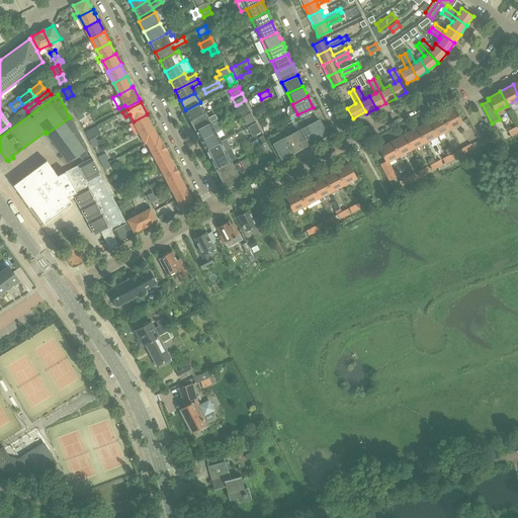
[(200,102),(185,110),(190,119),(205,112),(200,102)]
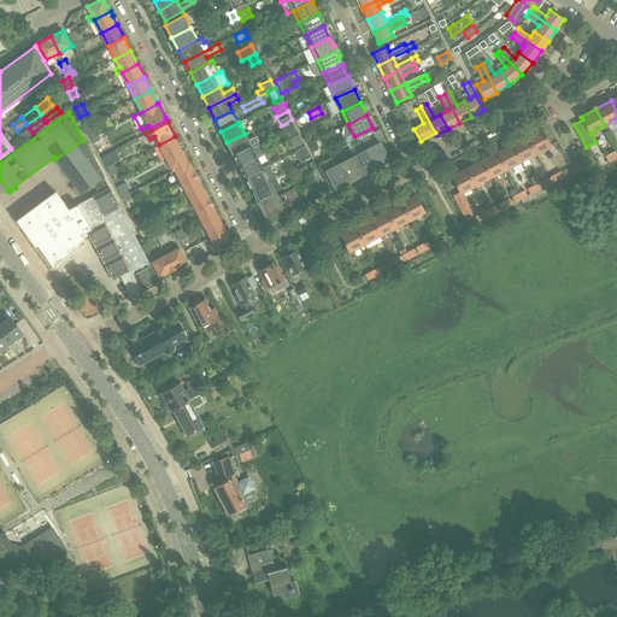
[(282,128),(288,139),(299,134),(293,123),(282,128)]
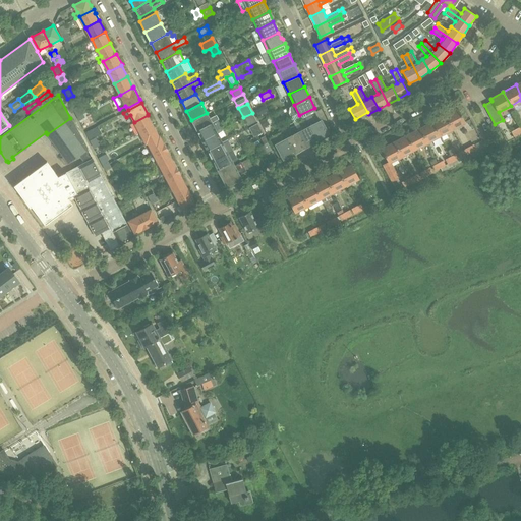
[(72,109),(75,115),(82,111),(78,105),(72,109)]
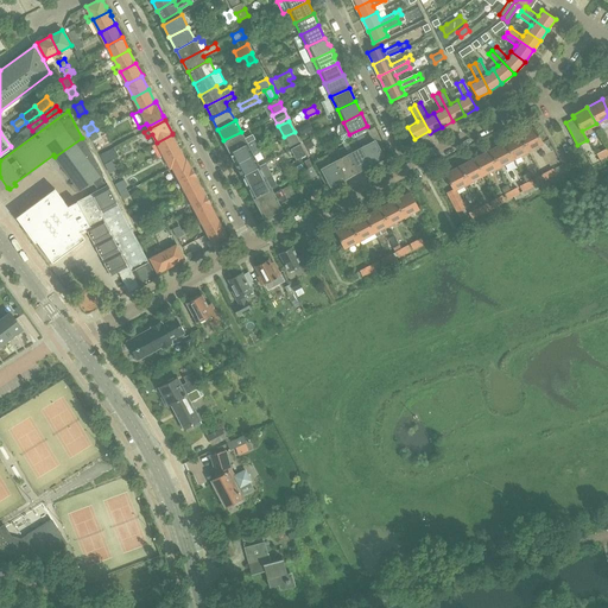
[(298,128),(301,135),(312,130),(309,122),(298,128)]
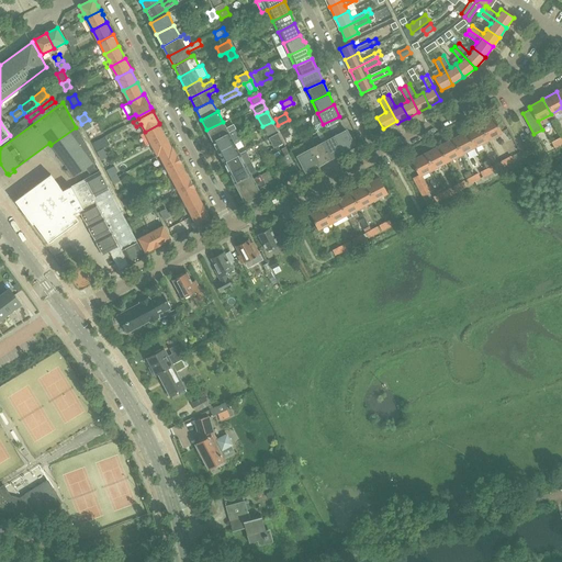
[(30,121),(26,116),(15,124),(19,128),(30,121)]
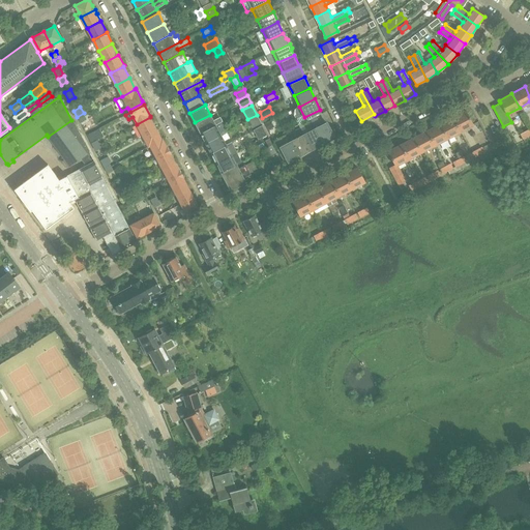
[(465,111),(451,118),(460,131),(472,125),(465,111)]
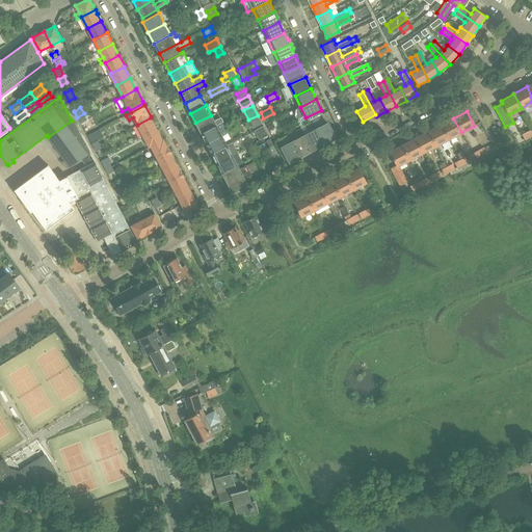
[(81,123),(87,120),(84,113),(77,117),(81,123)]
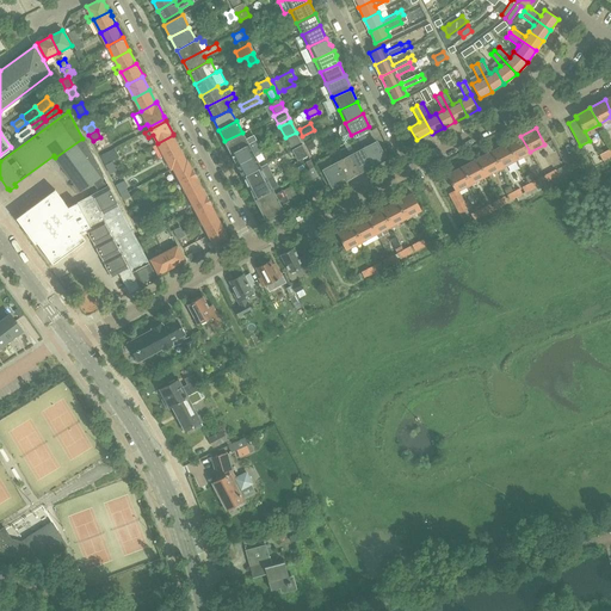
[(242,133),(224,141),(232,153),(248,143),(242,133)]
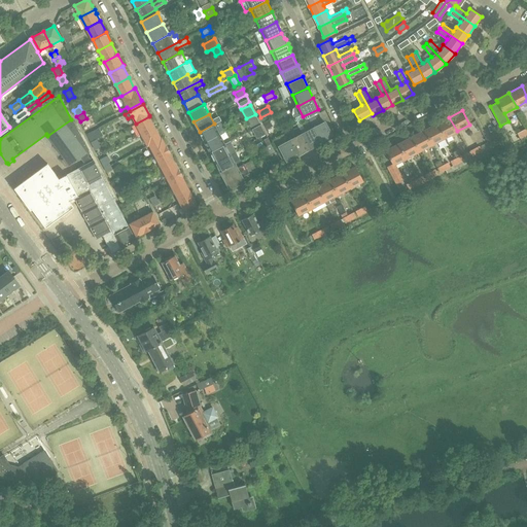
[(246,118),(249,124),(250,127),(259,123),(255,114),(246,118)]
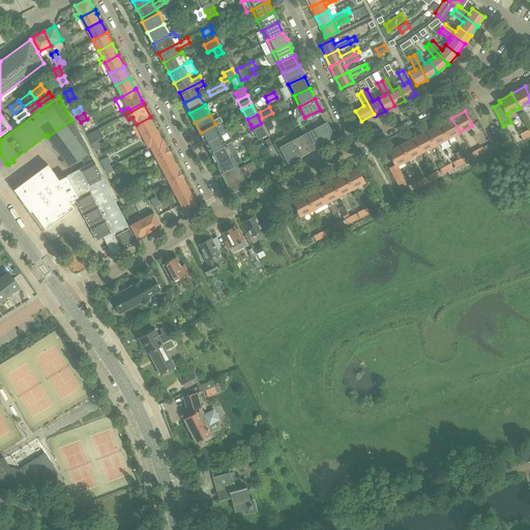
[(316,116),(310,119),(313,124),(313,126),(316,124),(319,123),(316,116)]
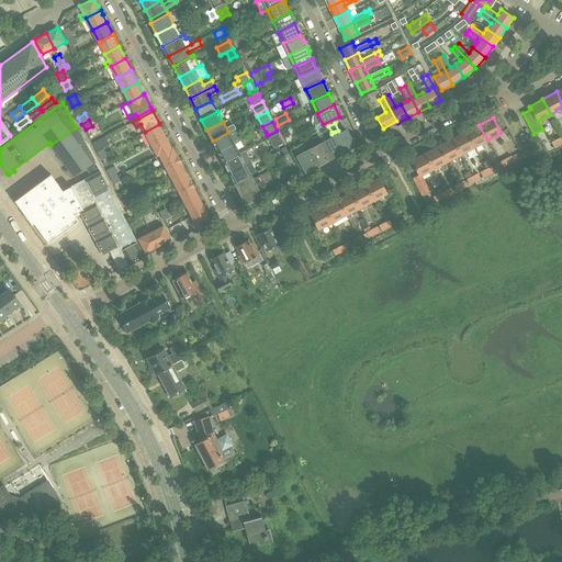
[(159,124),(145,132),(152,144),(166,136),(159,124)]
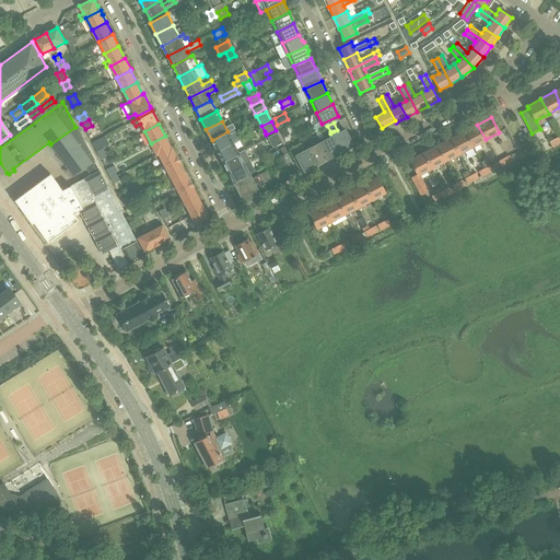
[(477,125),(464,131),(471,147),(486,139),(477,125)]
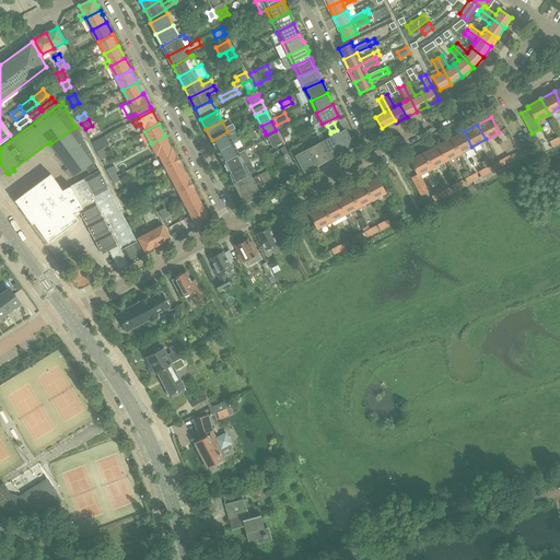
[(76,127),(50,144),(73,176),(93,162),(92,161),(94,160),(76,127)]
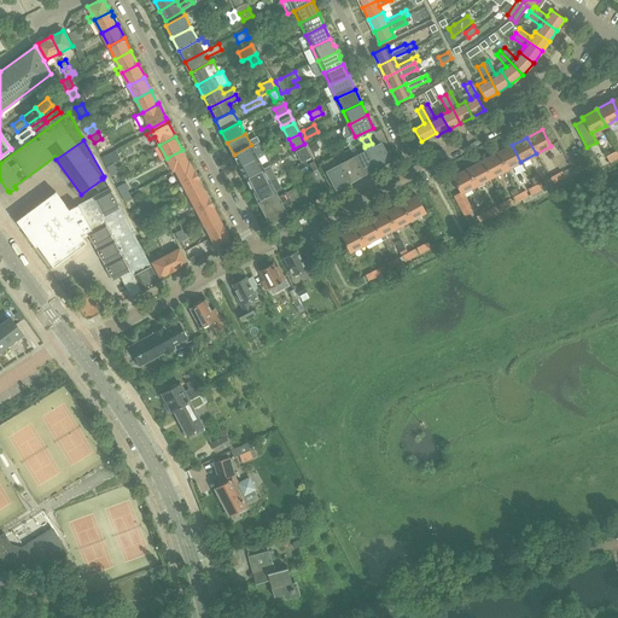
[(313,151),(319,147),(316,141),(309,145),(313,151)]
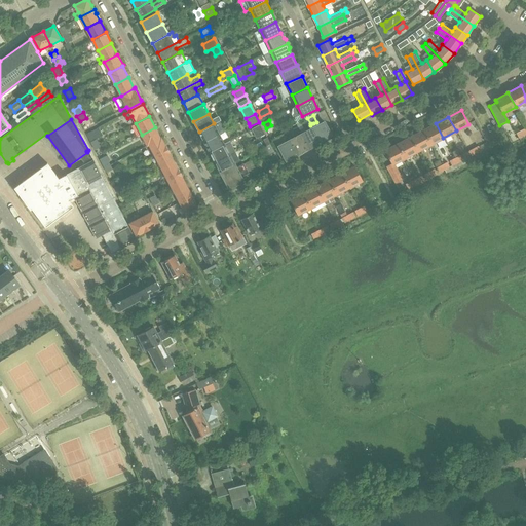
[(324,122),(312,128),(320,143),(325,141),(324,140),(332,136),(324,122)]
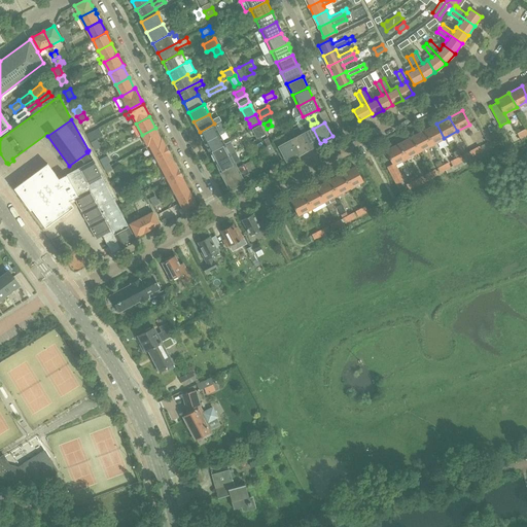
[(214,124),(200,132),(205,142),(219,134),(214,124)]
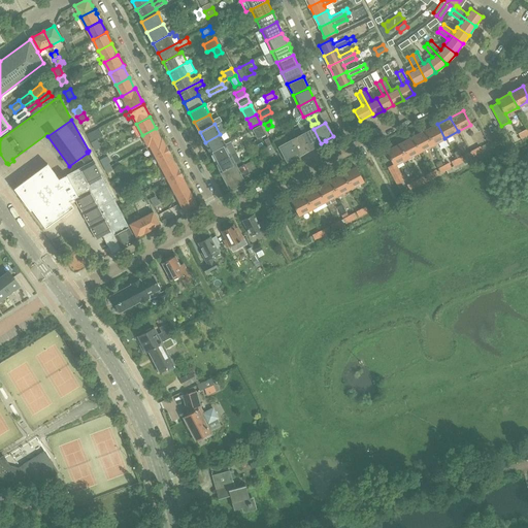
[(437,124),(424,131),(432,145),(444,138),(437,124)]
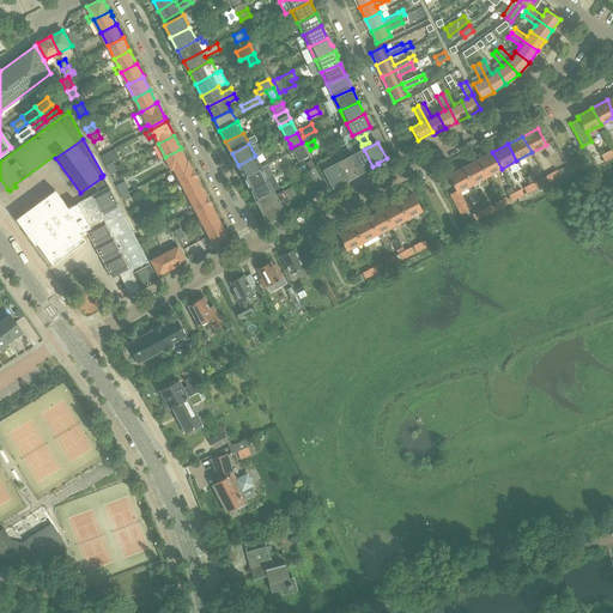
[(303,145),(293,151),(298,162),(309,156),(303,145)]
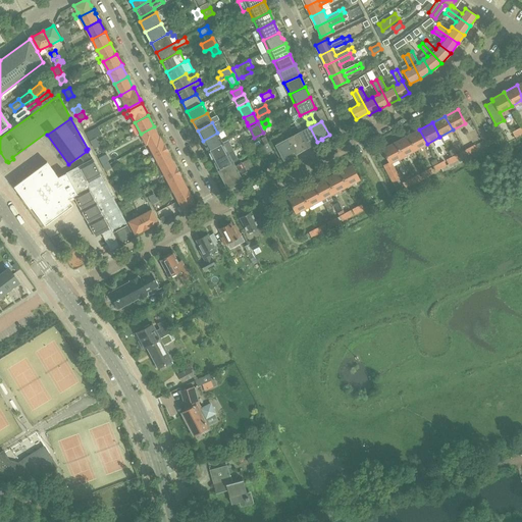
[(154,126),(141,134),(146,144),(148,143),(159,137),(154,126)]
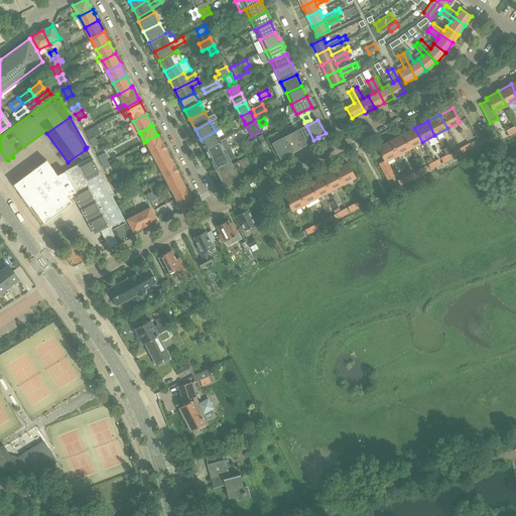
[(515,125),(505,131),(507,136),(515,131),(515,125)]
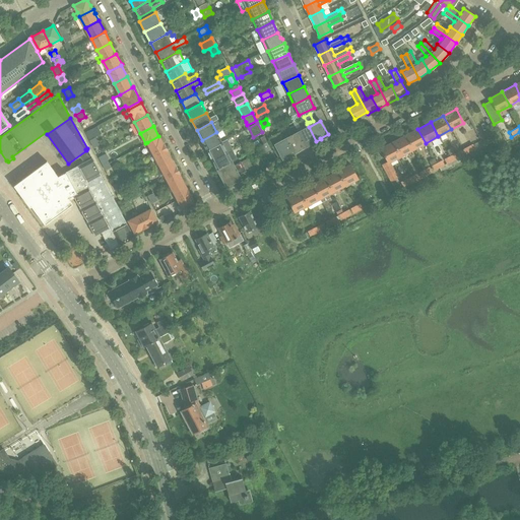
[(309,127),(298,132),(305,146),(312,143),(316,141),(309,127)]
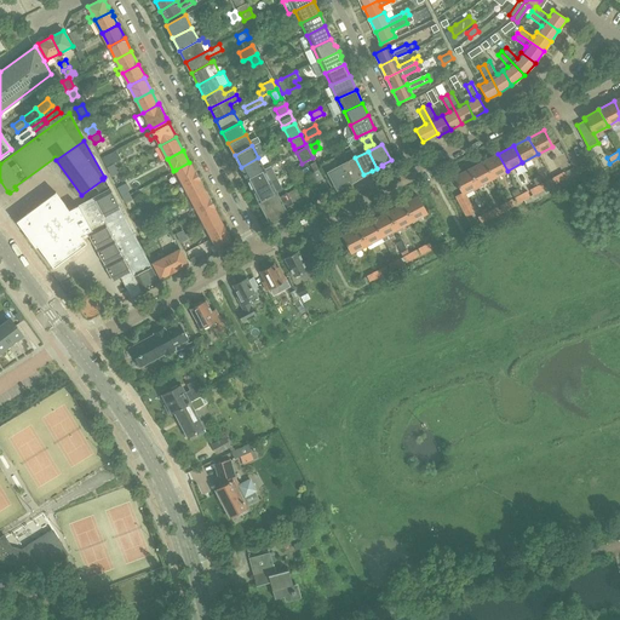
[(107,167),(114,164),(109,154),(102,159),(107,167)]
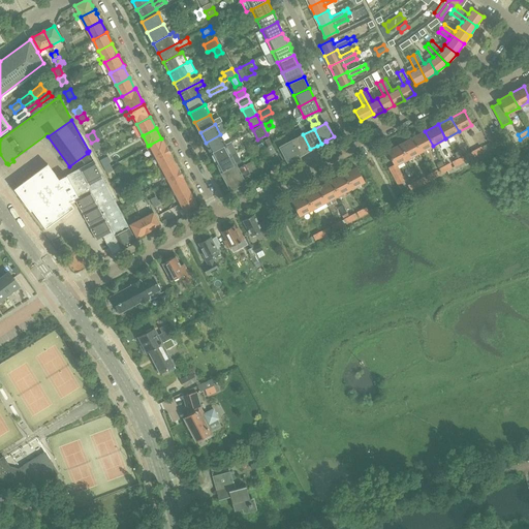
[(425,131),(412,137),(419,152),(433,146),(425,131)]
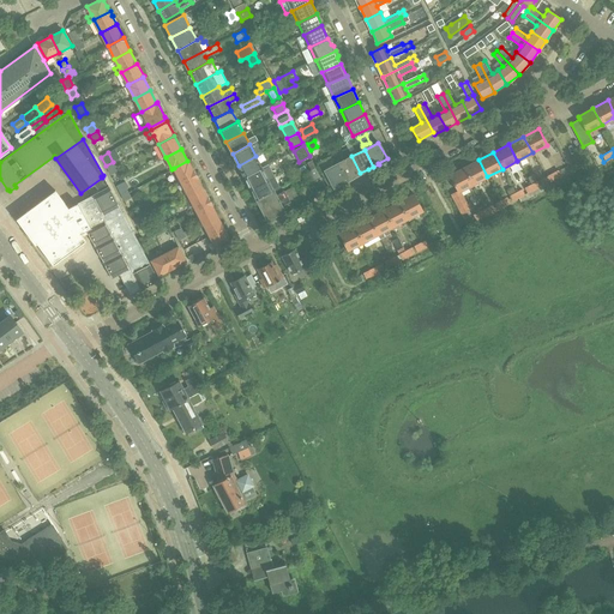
[(256,156),(239,166),(245,176),(262,168),(256,156)]
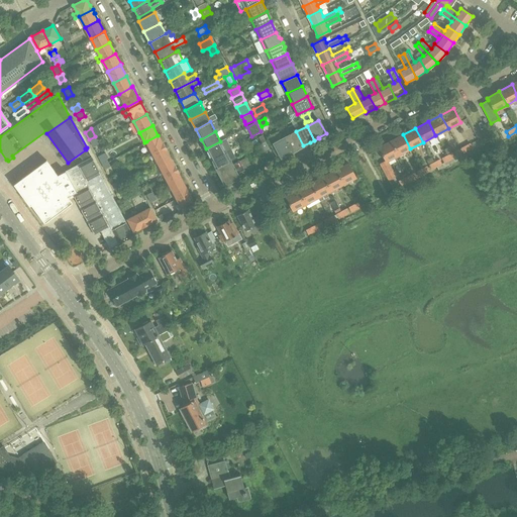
[(296,131),(285,137),(292,152),(297,149),(296,149),(303,145),(296,131)]
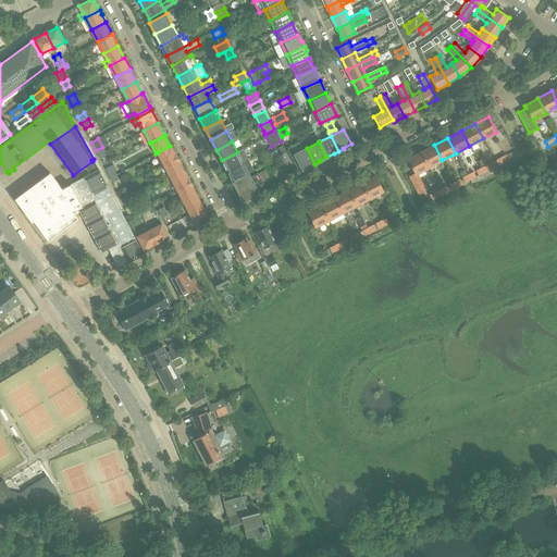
[(434,145),(421,152),(429,168),(442,160),(434,145)]
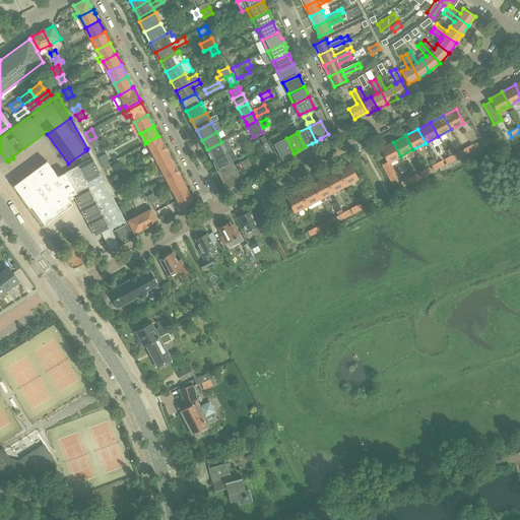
[(159,136),(158,136),(147,142),(153,153),(167,147),(164,142),(159,136)]
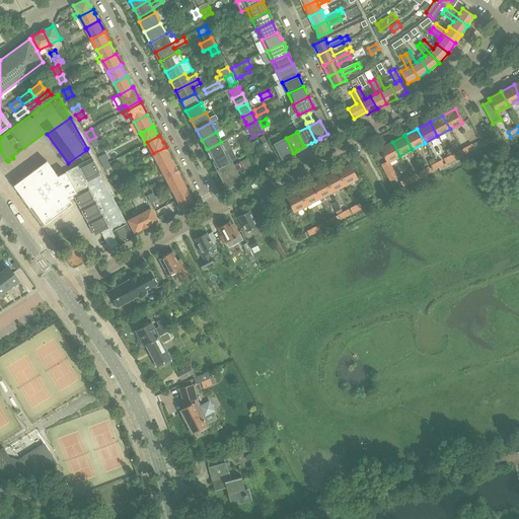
[(99,144),(95,137),(89,140),(93,148),(99,144)]
